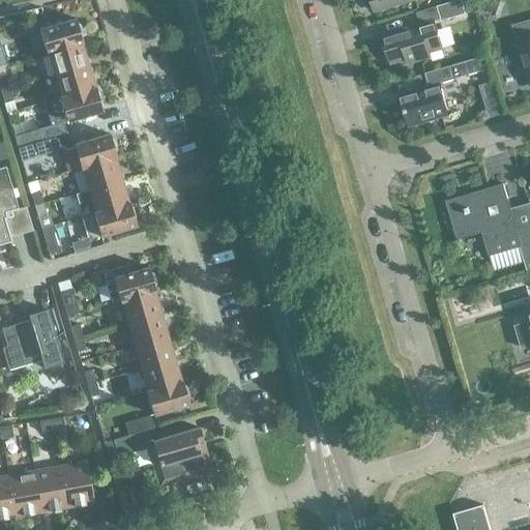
[(371,0),(375,12),(414,0),(371,0)]
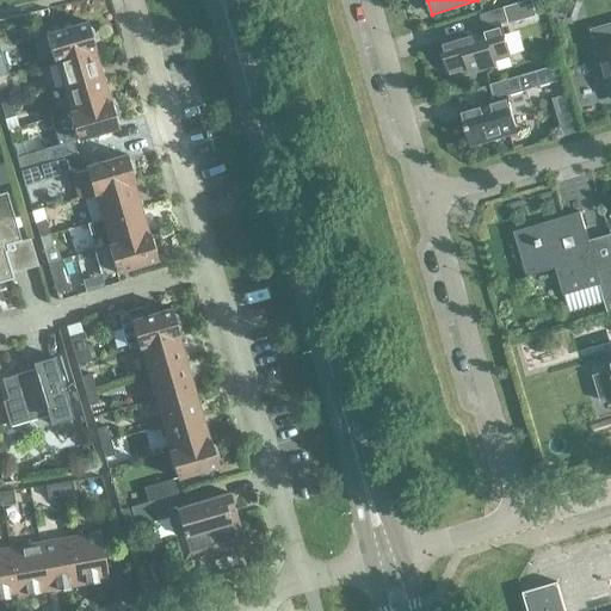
[(536,17),(530,0),(529,0),(504,7),(508,24),(536,17)]
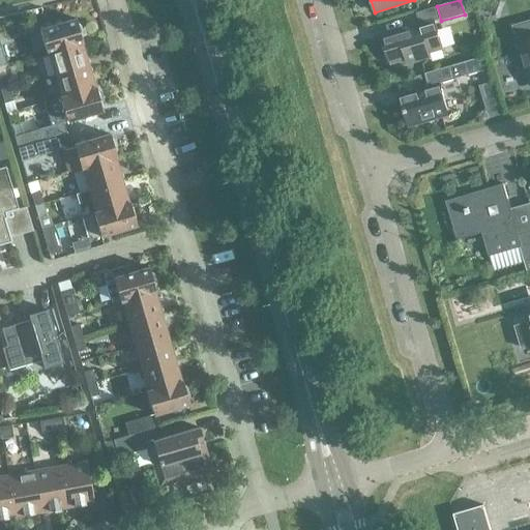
[(499,3),(493,0),(482,0),(478,6),(492,15),(499,3)]
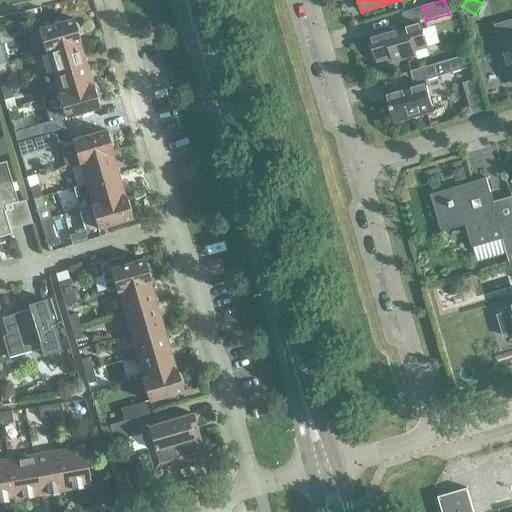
[(45,52),(46,51),(78,41),(78,42),(79,41),(78,37),(80,34),(77,24),(74,22),(73,18),(38,29),(45,52)]
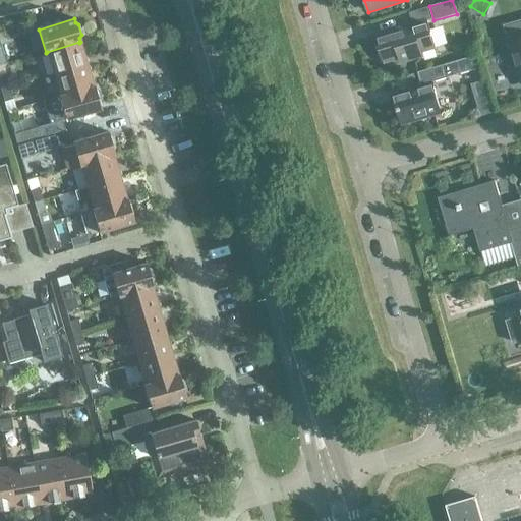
[(427,20),(397,29),(375,36),(384,63),(399,59),(404,62),(419,58),(418,57),(421,52),(436,48),(427,20)]
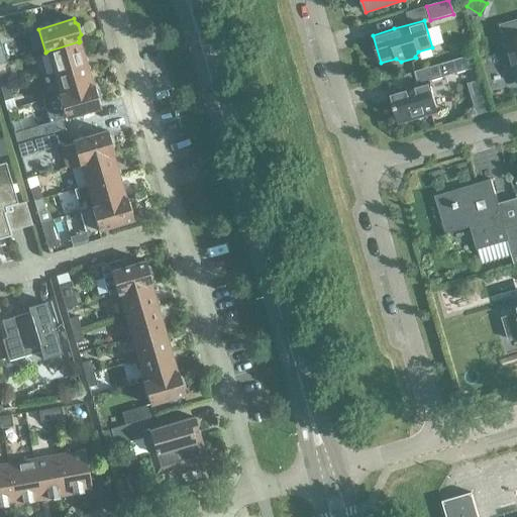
[(516,82),(516,37),(505,41),(516,83),(516,82)]
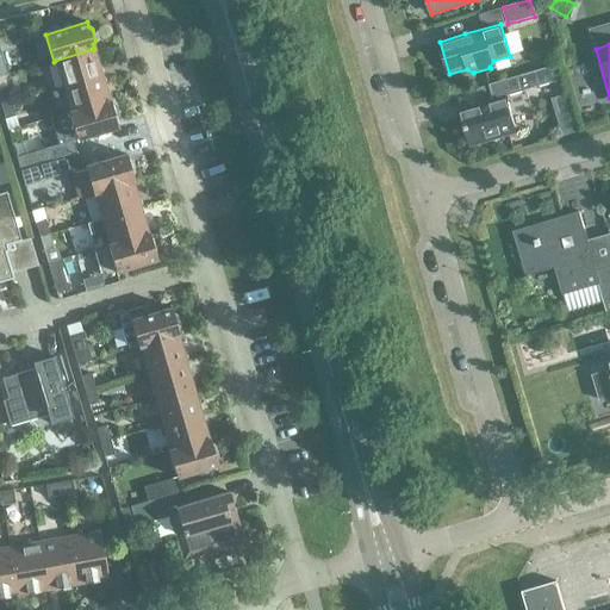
[(55,61),(62,87),(101,75),(93,50),(93,49),(55,61)]
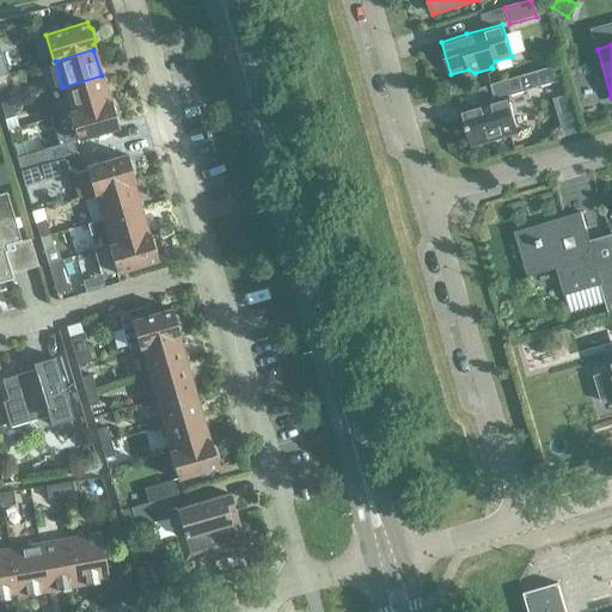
[(507,97),(568,79),(563,63),(491,85),(495,99),(461,110),(472,146),(518,133),(507,97)]
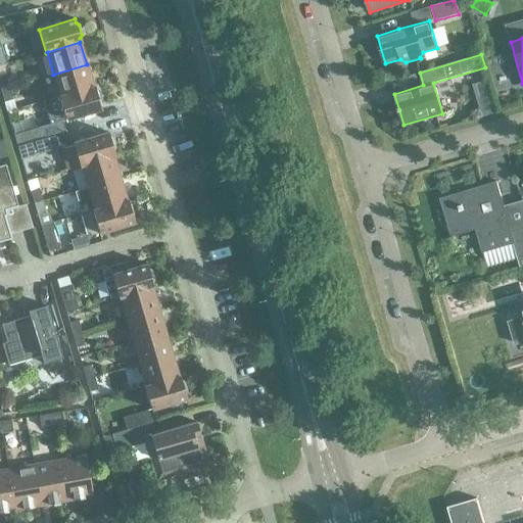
[(53,75),(60,96),(93,87),(93,86),(87,64),(53,75)]
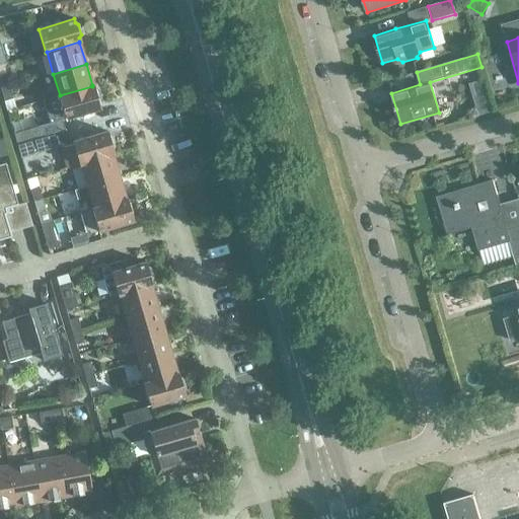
[(0,75),(0,88),(0,89),(9,86),(5,74),(0,75)]
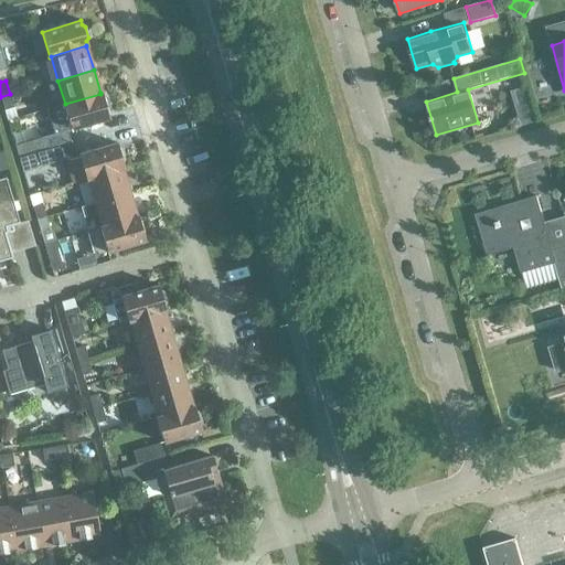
[(529,92),(512,96),(521,126),(537,121),(529,92)]
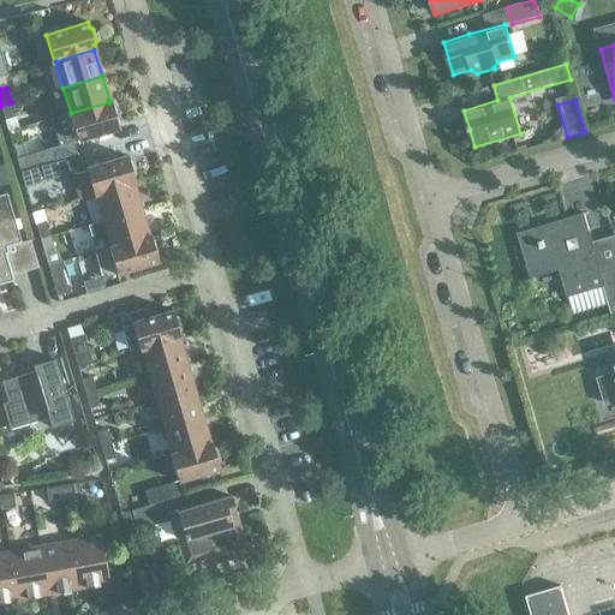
[(71,113),(69,113),(77,141),(119,129),(117,124),(119,119),(117,108),(112,106),(111,101),(109,101),(109,102),(71,113)]
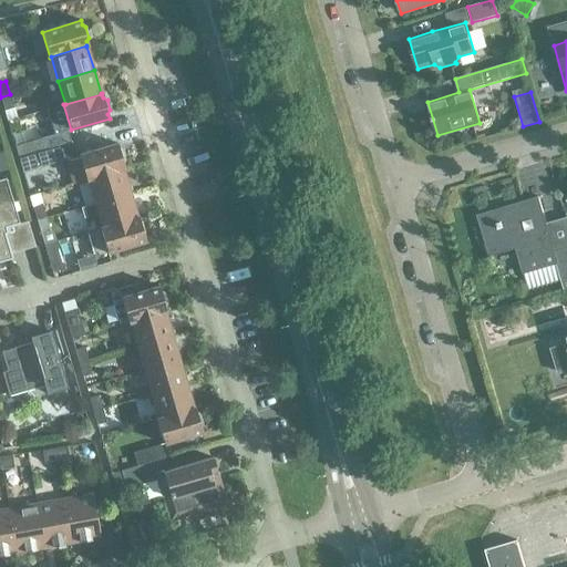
[(13,109),(10,94),(0,98),(4,111),(13,109)]
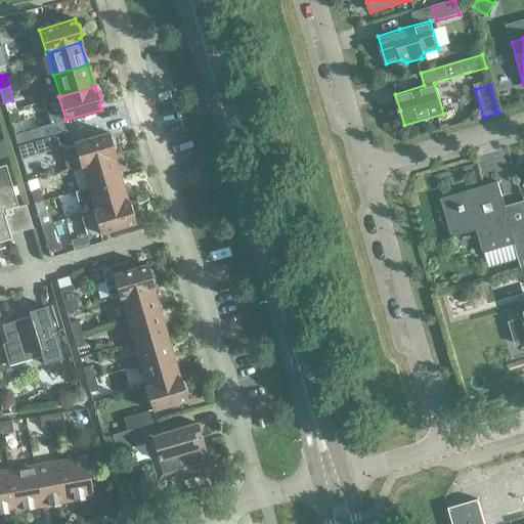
[(37,128),(41,140),(66,133),(61,121),(37,128)]
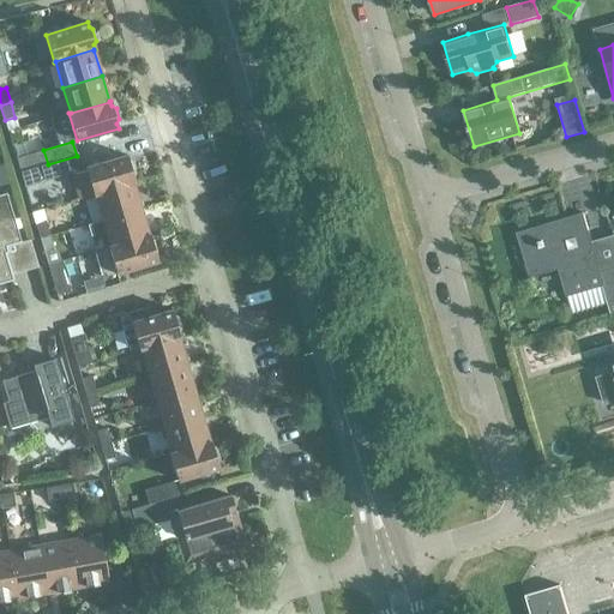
[(77,156),(48,164),(52,178),(80,169),(77,156)]
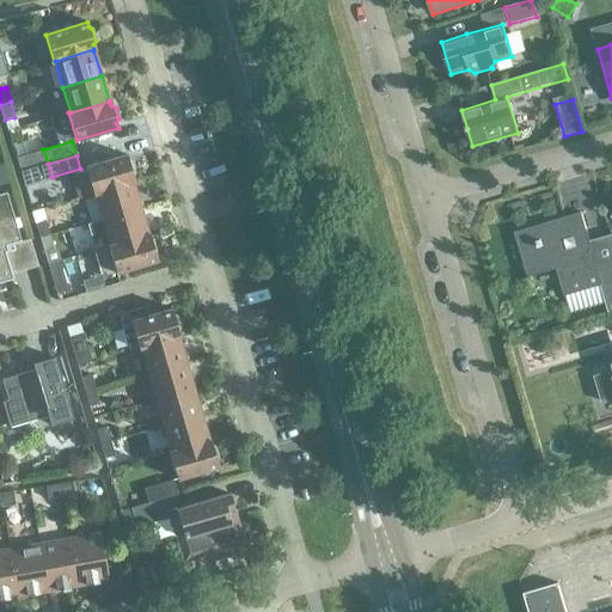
[(93,195),(95,195),(95,194),(133,182),(133,183),(134,183),(133,178),(135,173),(132,163),(128,160),(126,155),(85,167),(93,195)]
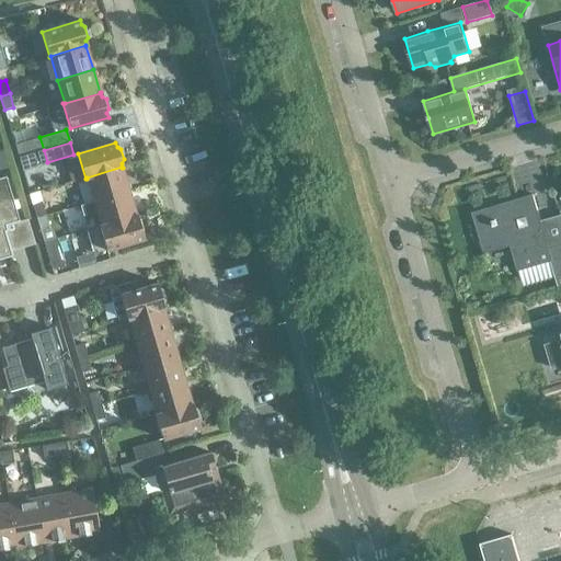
[(87,178),(87,179),(93,202),(128,191),(122,168),(122,167),(87,178)]
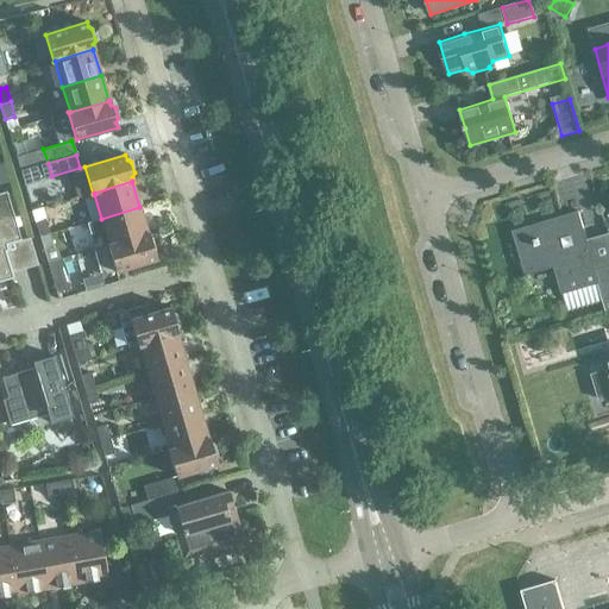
[(6,192),(0,193),(0,281),(13,278),(6,251),(8,251),(6,245),(20,240),(6,192)]
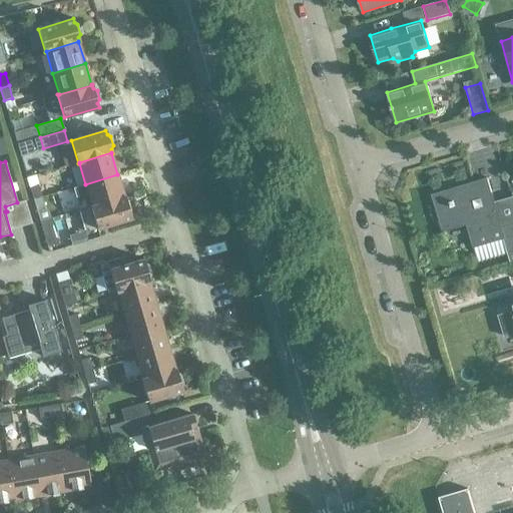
[(72,188),(79,210),(124,196),(117,174),(85,184),(72,188)]
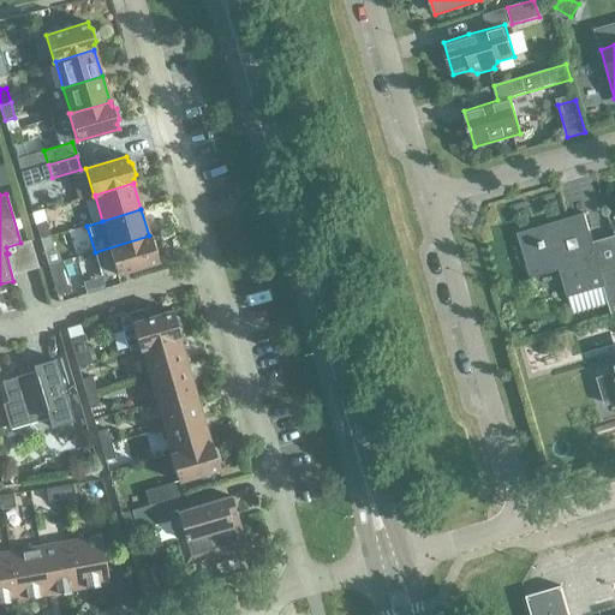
[(586,236),(589,231),(584,214),(517,233),(529,274),(555,267),(565,272),(572,297),(605,286),(592,240),(589,242),(586,236)]
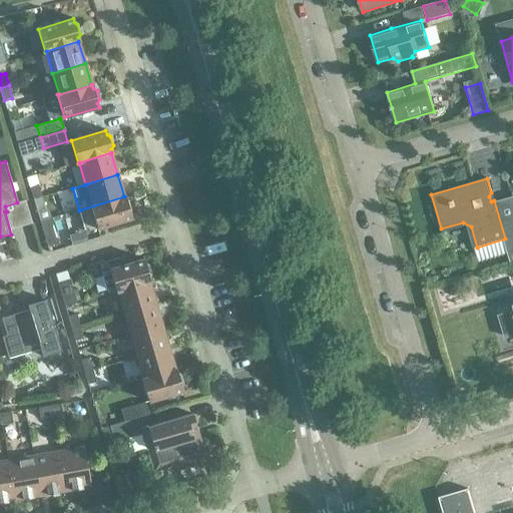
[(29,187),(33,199),(41,197),(38,185),(29,187)]
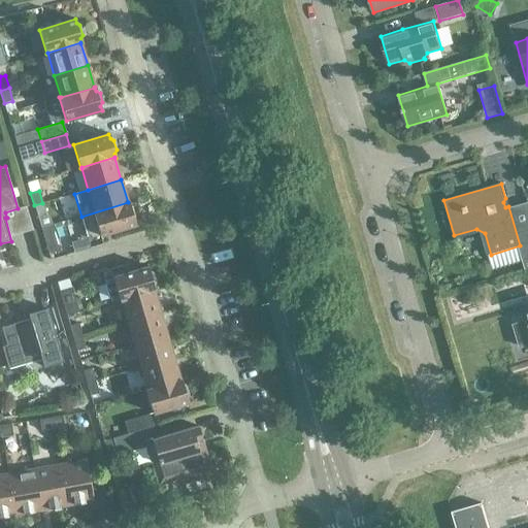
[(88,239),(100,236),(135,225),(134,221),(136,218),(133,207),(130,205),(129,201),(128,202),(81,217),(88,239)]
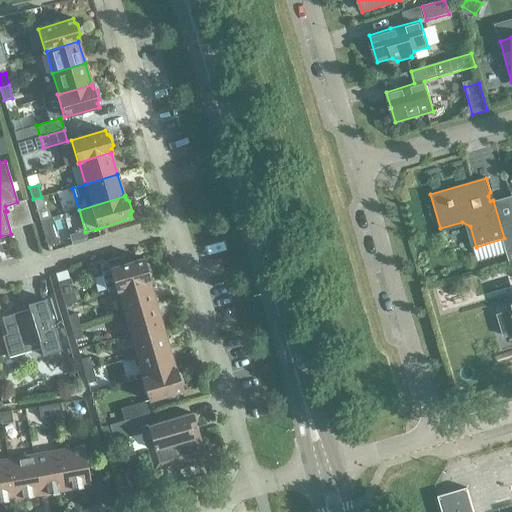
[(41,197),(33,199),(36,211),(45,209),(41,197)]
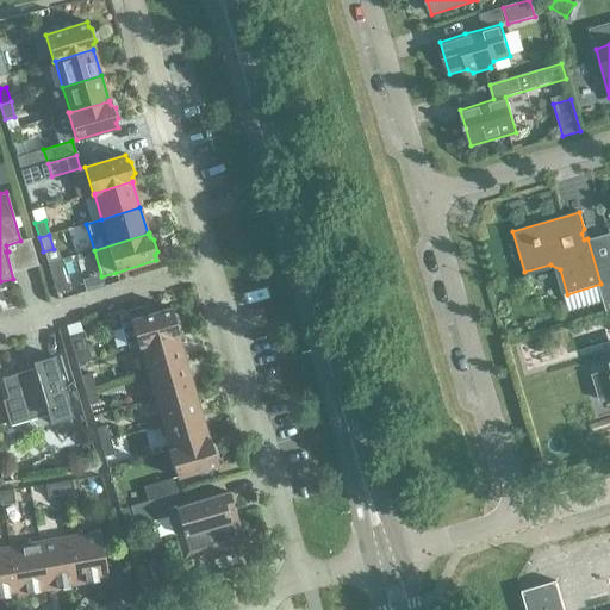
[(47,263),(55,292),(69,288),(61,260),(47,263)]
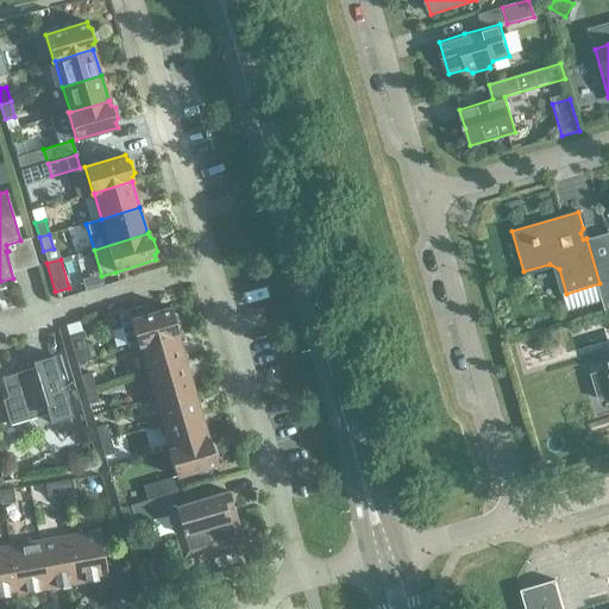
[(138,347),(139,346),(177,334),(177,336),(179,336),(177,330),(180,326),(176,315),(171,313),(170,308),(144,315),(142,306),(117,313),(117,314),(119,314),(129,347),(127,349),(127,350),(137,346),(138,347)]
